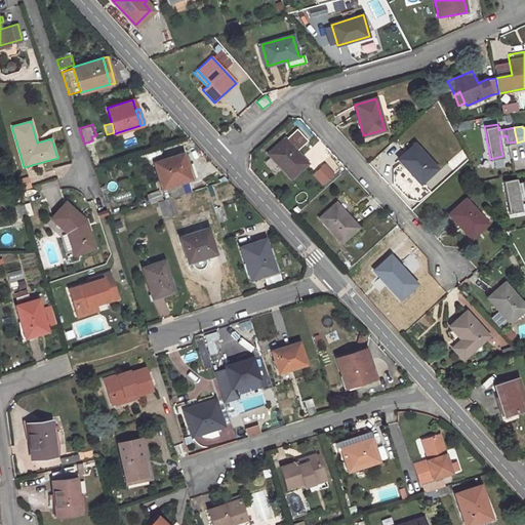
[(285,137),(269,153),(290,177),(307,163),(290,145),(293,142),(297,146),(308,136),(299,127),(288,136),(289,137),(286,140),(285,137)]
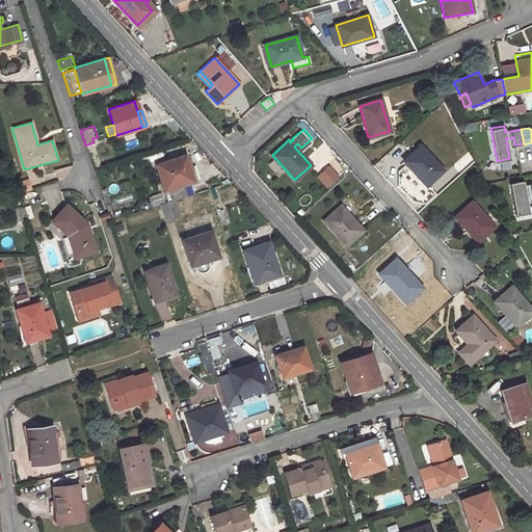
[(420,147),(403,161),(425,185),(442,170),(420,147)]
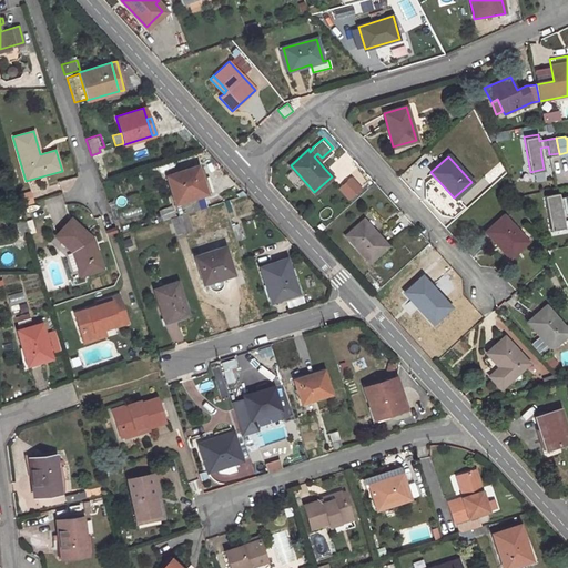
[(193,168),(165,175),(174,204),(206,194),(199,170),(194,171),(193,168)]
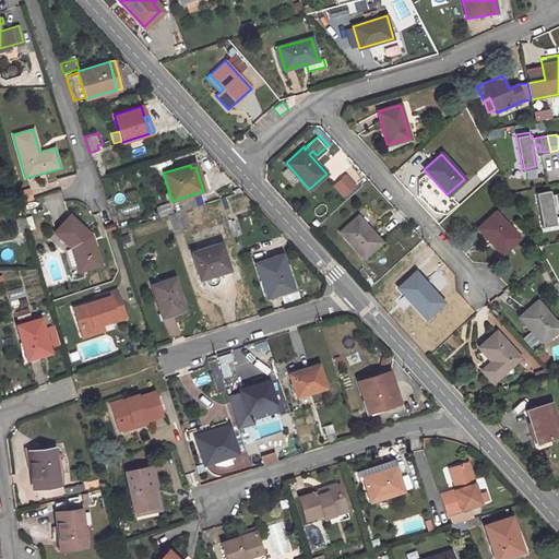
[(343,198),(356,187),(346,174),(332,185),(343,198)]
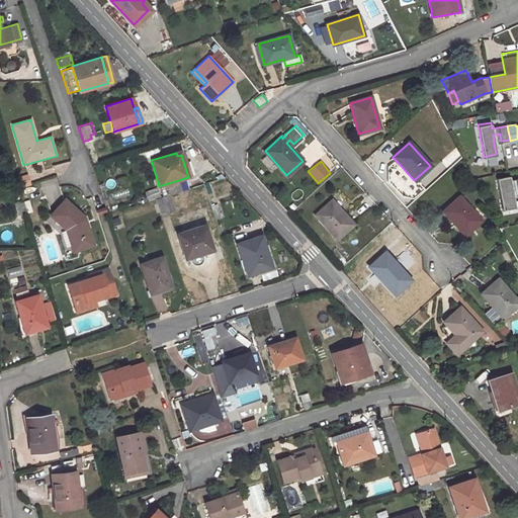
[(20,187),(30,184),(26,175),(17,178),(20,187)]
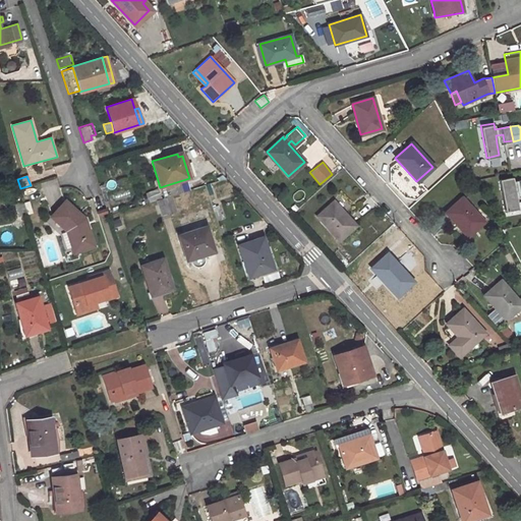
[(512,177),(499,179),(505,211),(507,211),(516,209),(518,209),(516,196),(514,189),(520,188),(520,190),(520,178),(513,180),(512,177)]
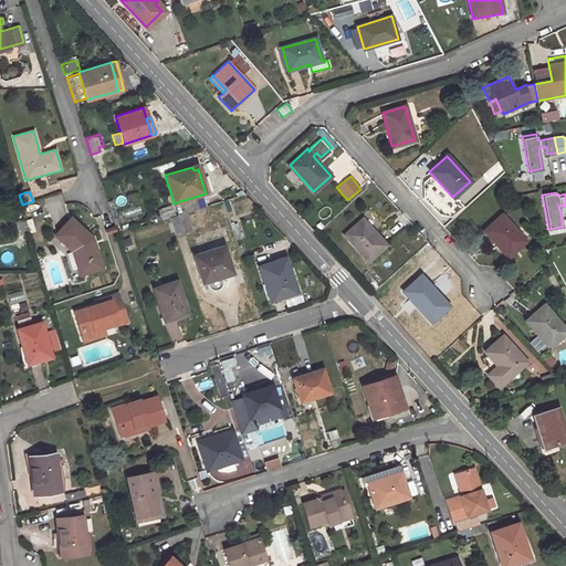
[(169,218),(175,234),(191,229),(186,212),(169,218)]
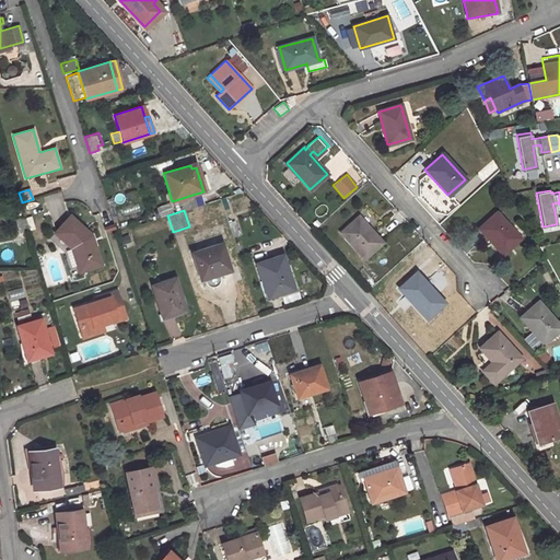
[(497,213),(479,229),(502,254),(520,237),(497,213)]
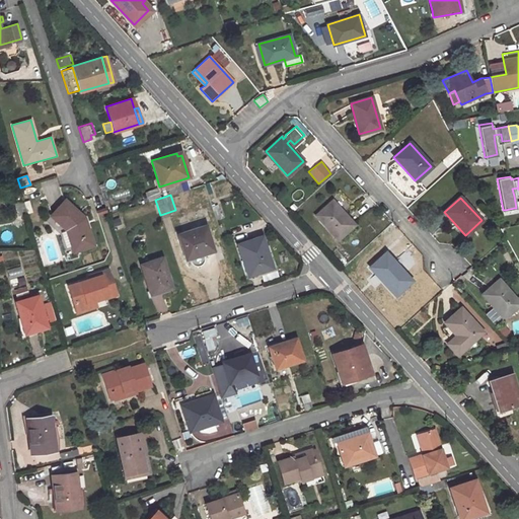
[(14,201),(17,216),(27,213),(23,202),(14,201)]
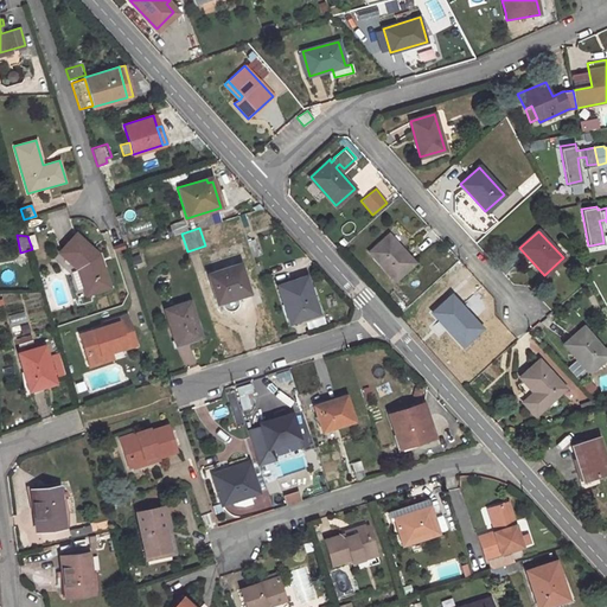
[(109,287),(98,254),(77,235),(61,251),(80,269),(88,294),(109,287)]
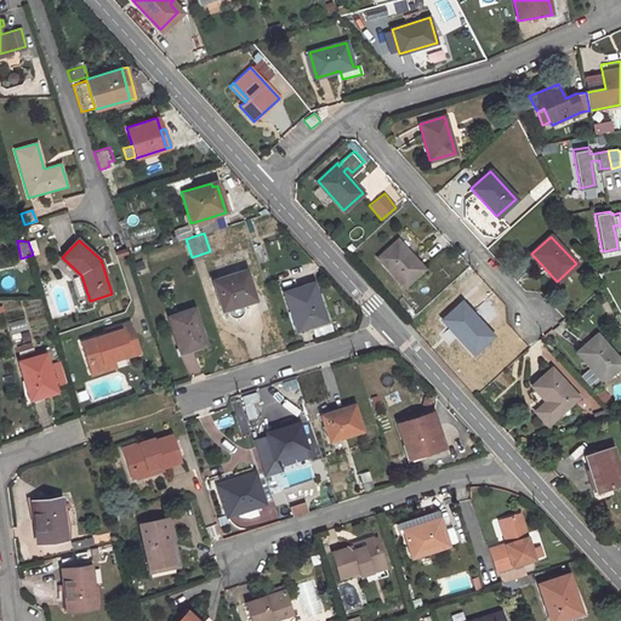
[(422,269),(397,240),(377,257),(404,286),(422,269)]
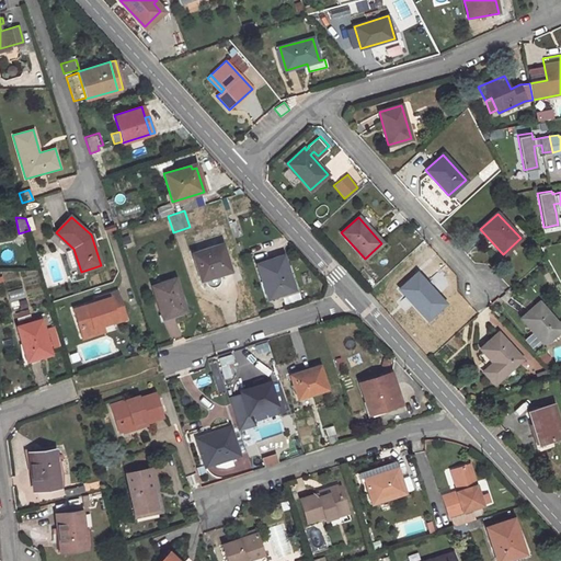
[(239,236),(237,226),(230,228),(233,238),(239,236)]
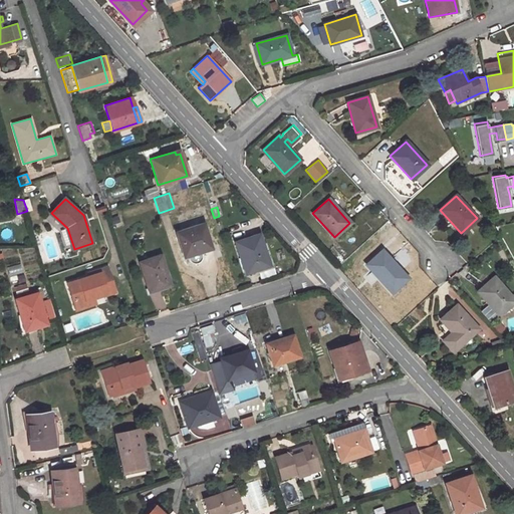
[(203,224),(177,232),(184,256),(211,248),(203,224)]
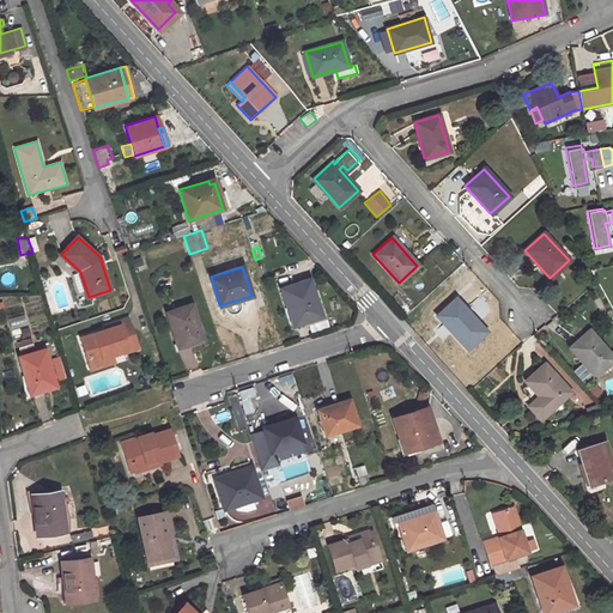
[(309,279),(281,289),(292,326),(321,316),(309,279)]
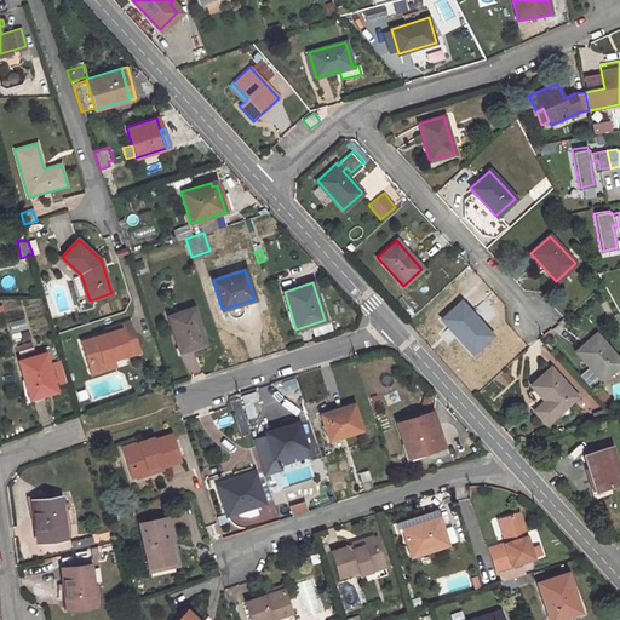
[(460,302),(441,320),(472,354),(491,336),(460,302)]
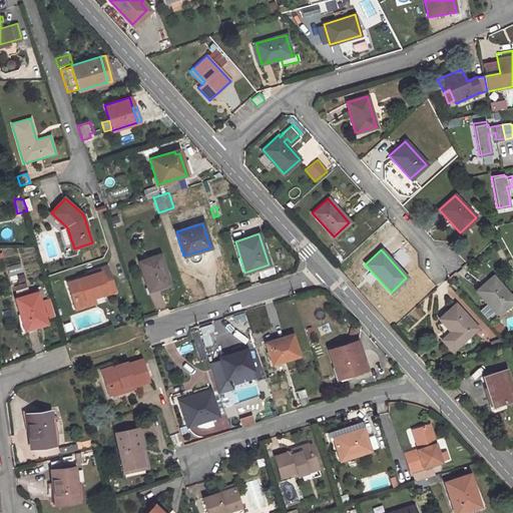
[(159,254),(138,262),(147,288),(156,285),(157,288),(168,284),(159,254)]
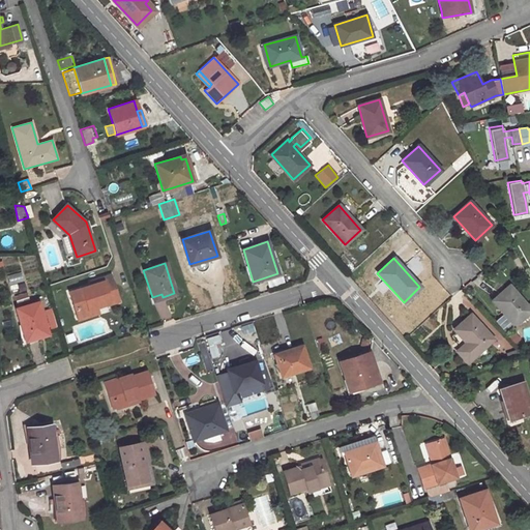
[(9,285),(23,281),(21,273),(7,276),(9,285)]
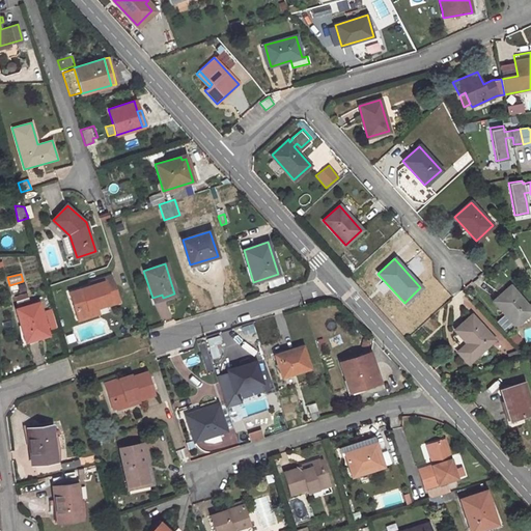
[(95,309),(108,305),(109,306),(118,303),(110,277),(91,283),(92,286),(83,289),(84,296),(73,300),(78,317),(90,314),(89,311),(95,309)]
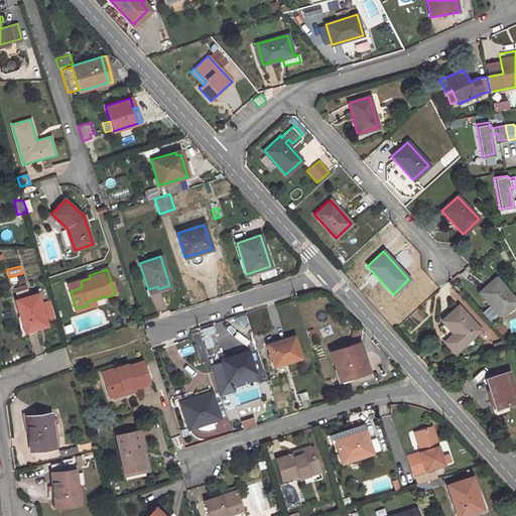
[(515,300),(496,278),(479,292),(501,316),(515,302),(515,300)]
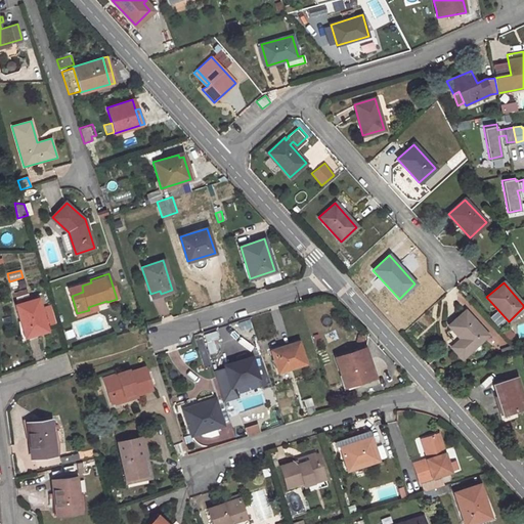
[(82,286),(70,290),(72,296),(83,292),(82,286)]
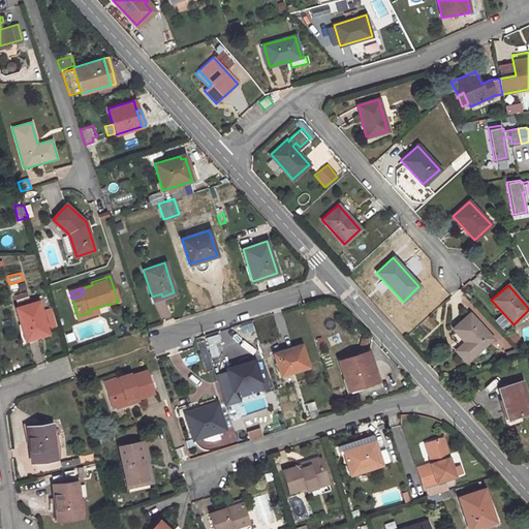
[(38,301),(16,308),(25,340),(48,334),(38,301)]
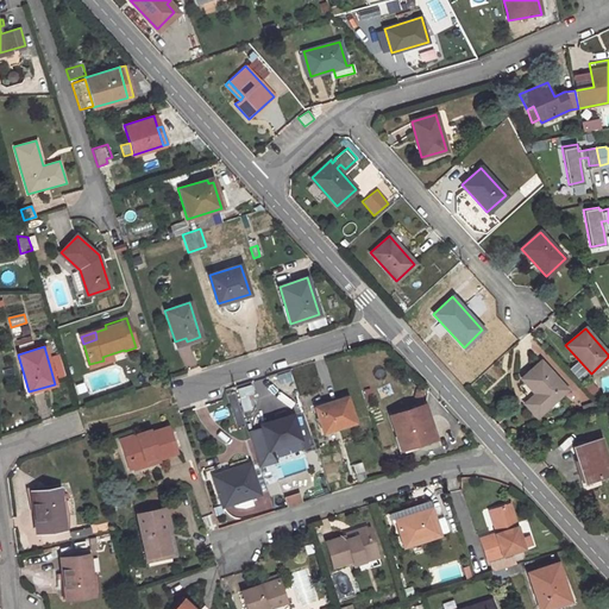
[(540,362),(521,378),(547,406),(565,389),(540,362)]
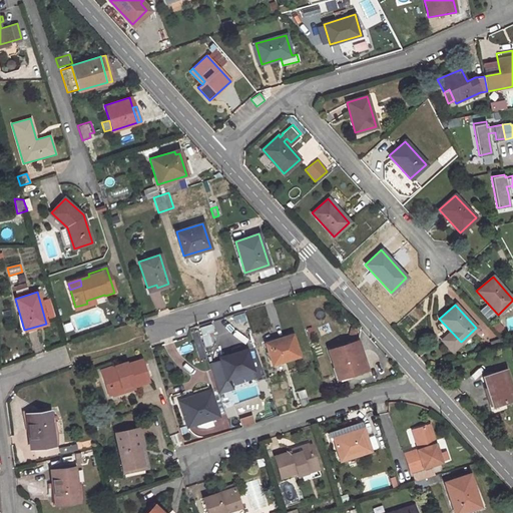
[(292,335),(265,343),(272,364),(299,356),(292,335)]
